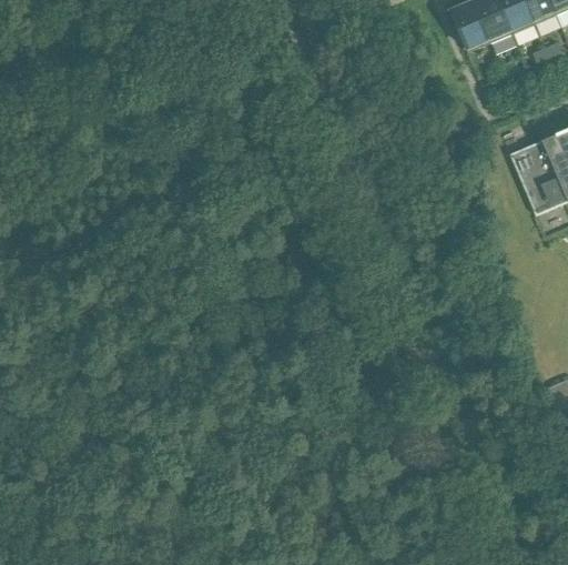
[(490,42),(473,0),(470,1),(470,0),(463,0),(459,1),(460,6),(449,10),(467,52),(490,42)]
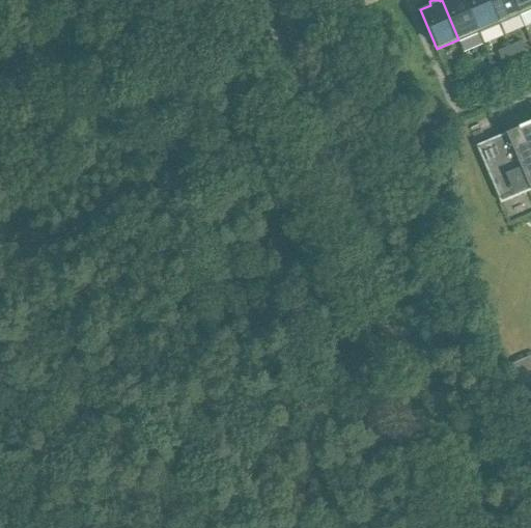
[(479,30),(466,0),(442,0),(458,39),(479,30)]
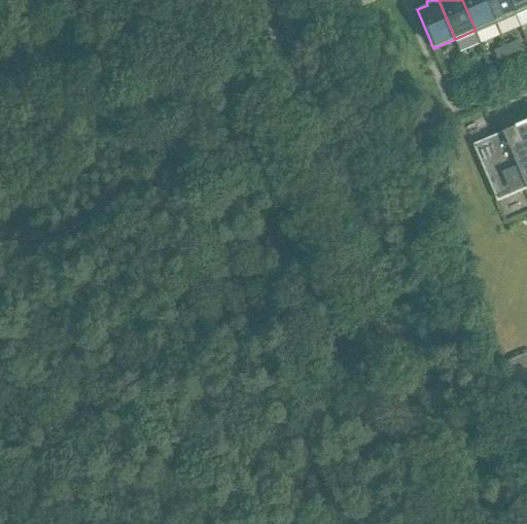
[(462,0),(476,30),(496,22),(486,0),(462,0)]
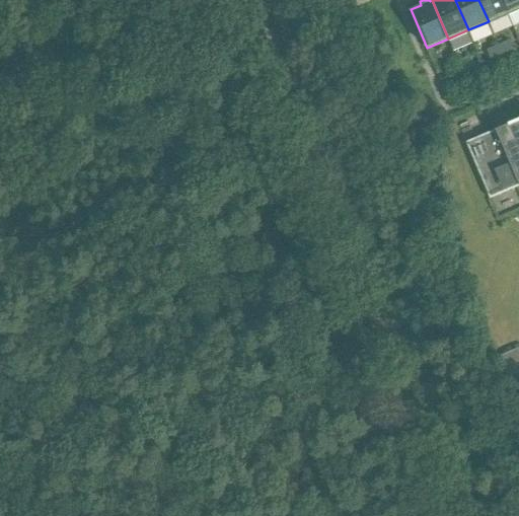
[(509,12),(503,0),(478,0),(489,21),(509,12)]
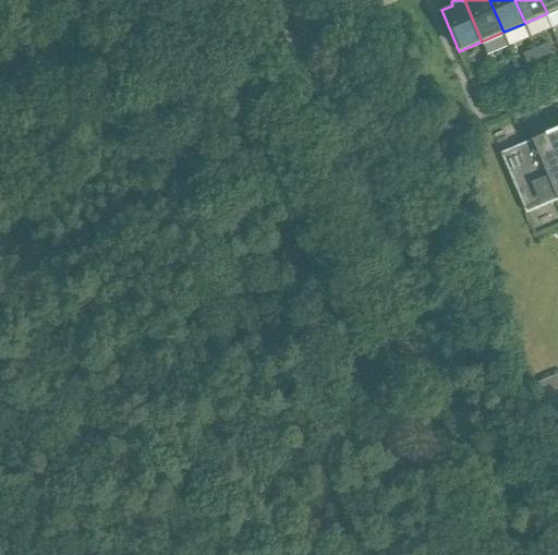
[(541,0),(547,13),(557,8),(557,0),(541,0)]
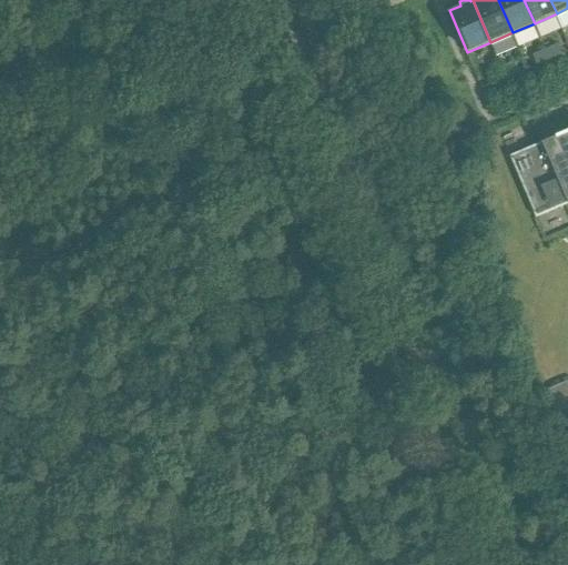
[(545,48),(548,56),(560,51),(557,42),(545,48)]
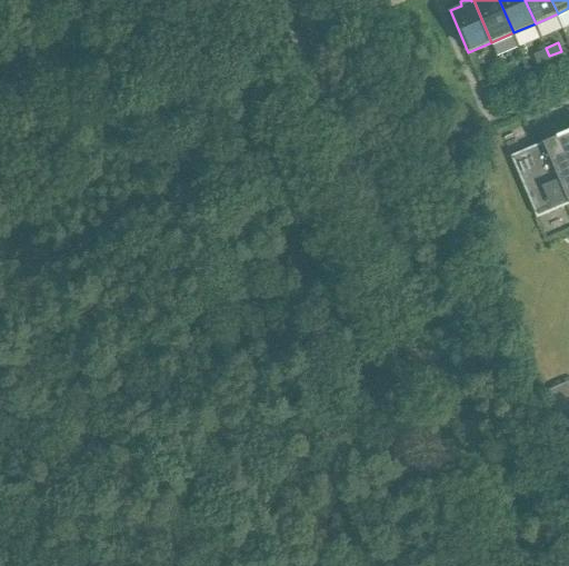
[(537,61),(549,56),(546,48),(533,53),(537,61)]
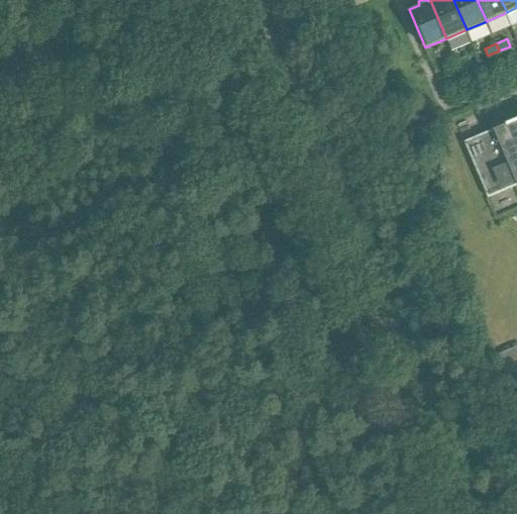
[(455,61),(458,68),(470,63),(467,56),(455,61)]
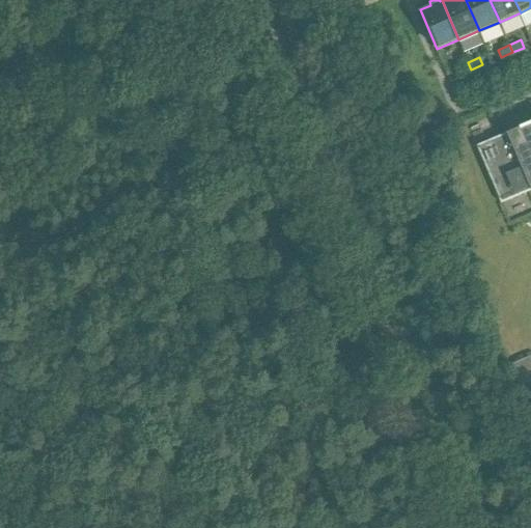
[(459,74),(471,70),(468,62),(456,66),(459,74)]
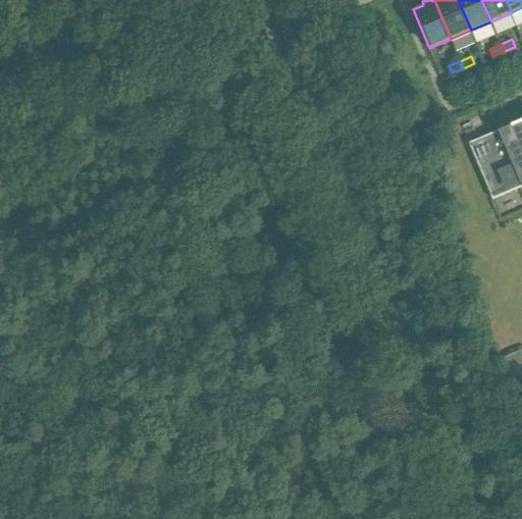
[(521,117),(468,141),(492,197),(521,184),(521,117)]
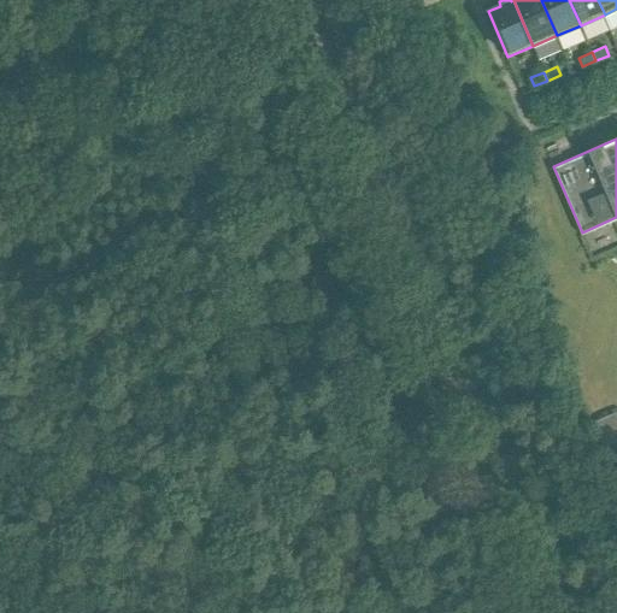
[(594,420),(605,444),(616,438),(616,414),(616,411),(594,420)]
